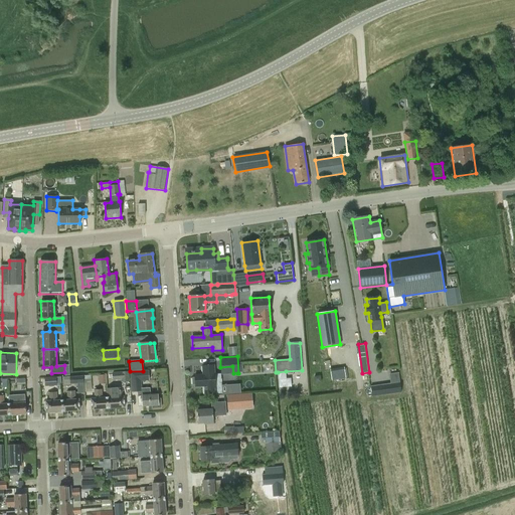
[(203,367),(203,375),(195,376),(195,378),(192,378),(193,385),(195,384),(195,387),(204,386),(205,395),(222,394),(221,374),(214,375),(214,366),(203,367)]
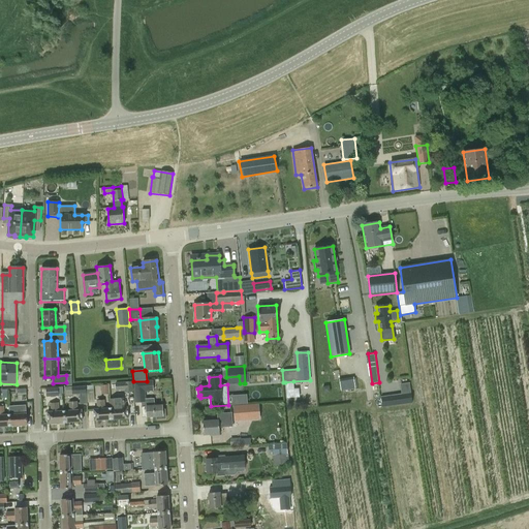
[(356,379),(341,379),(341,390),(356,390),(356,379)]
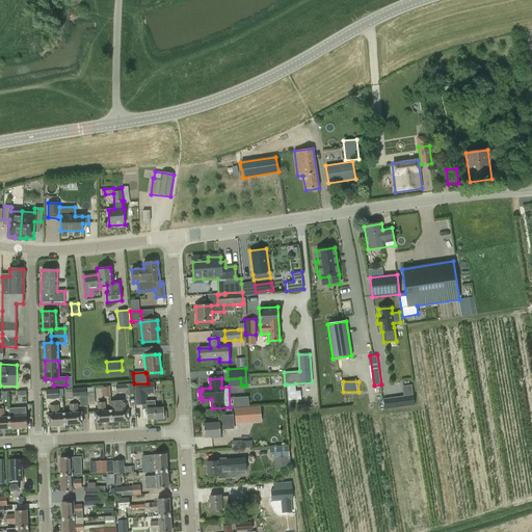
[(136,403),(145,403),(144,393),(149,393),(149,384),(135,384),(136,403)]
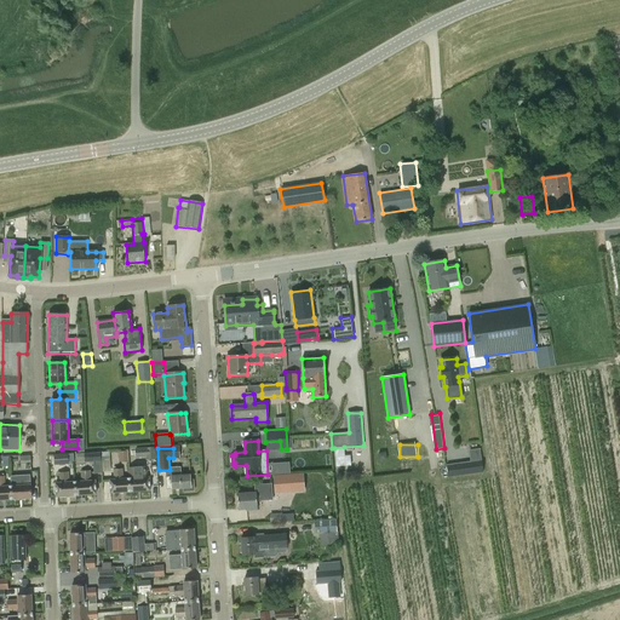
[(93,474),(102,474),(101,460),(99,460),(99,452),(85,453),(86,461),(92,461),(93,474)]
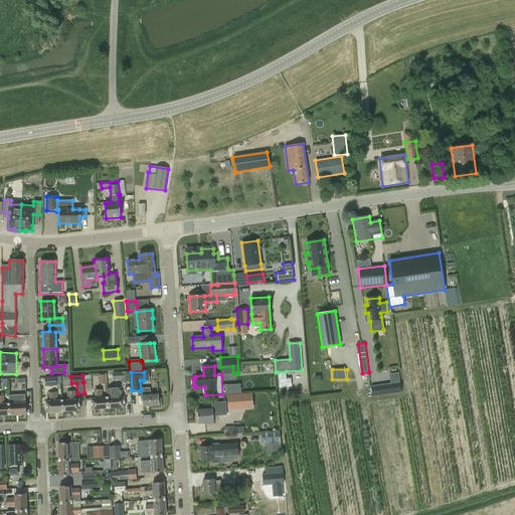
[(83,375),(84,389),(92,389),(92,375),(83,375)]
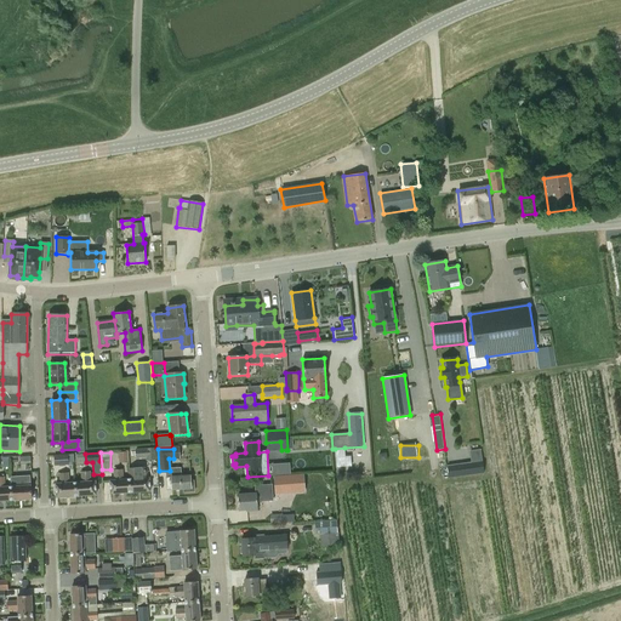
[(73,454),(53,455),(55,466),(68,465),(68,462),(74,462),(73,454)]
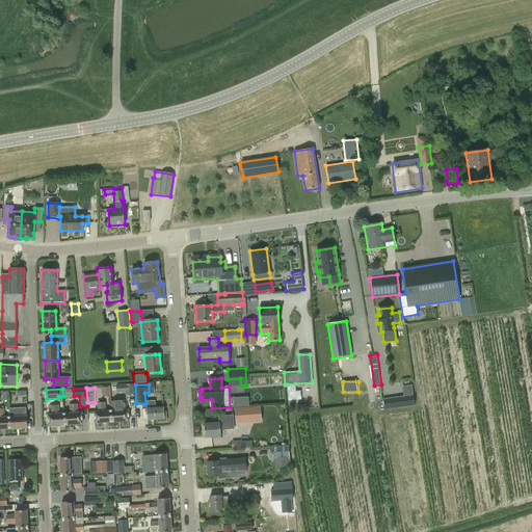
[(300,399),(300,391),(295,391),(287,392),(288,400),(300,399)]
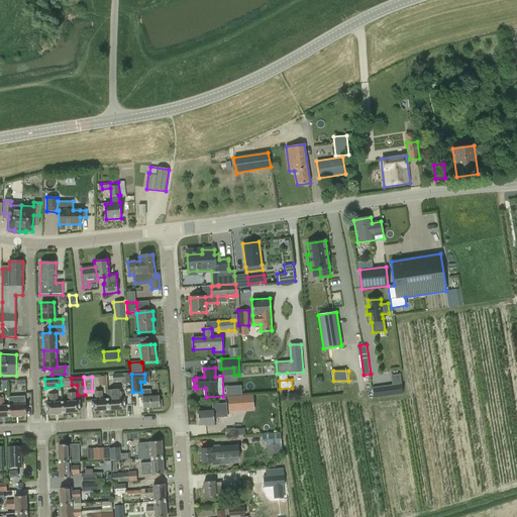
[(401,384),(393,386),(387,386),(388,396),(403,394),(401,384)]
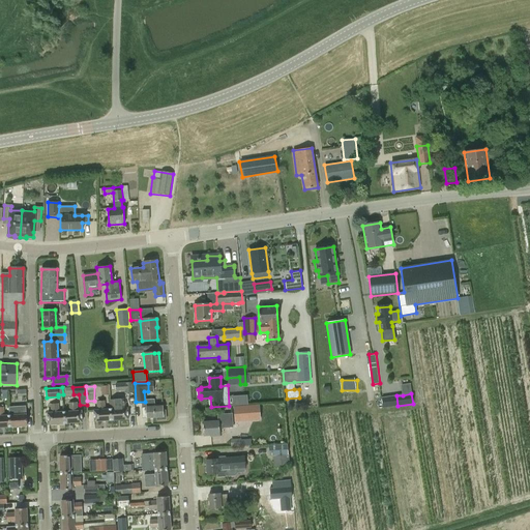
[(246,394),(235,395),(236,406),(247,405),(246,394)]
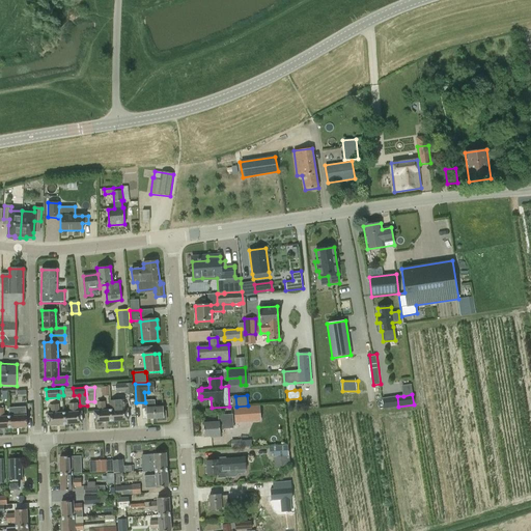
[(116,410),(111,410),(111,421),(129,420),(128,409),(123,409),(123,400),(116,400),(116,410)]
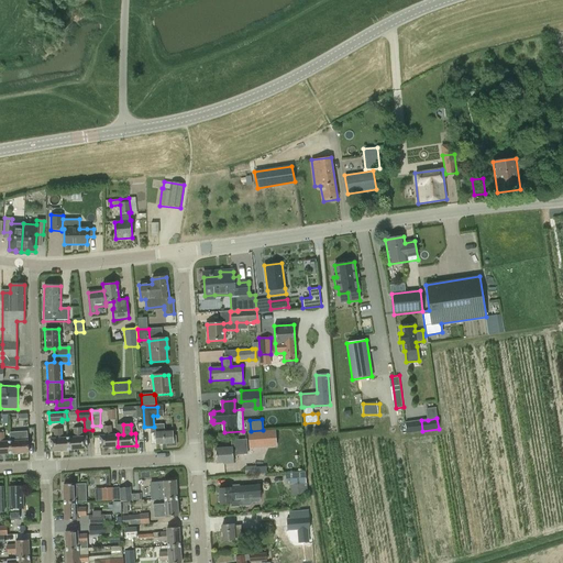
[(118,446),(118,434),(111,435),(111,426),(103,426),(103,435),(100,437),(100,448),(118,446)]
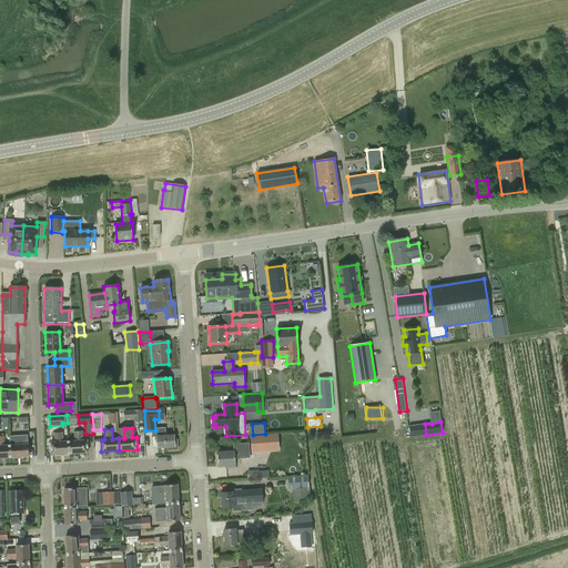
[(74,442),(69,442),(70,454),(88,453),(87,440),(82,442),(82,430),(74,432),(74,442)]
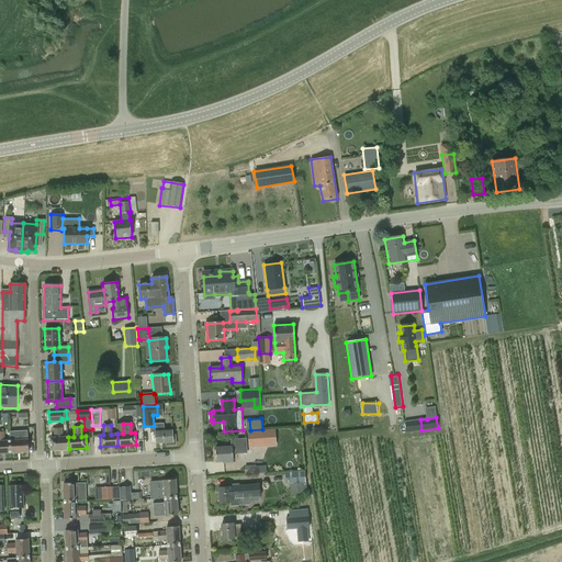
[(155,433),(156,444),(166,442),(166,446),(176,445),(175,435),(172,435),(172,430),(158,431),(157,426),(152,426),(153,433),(155,433)]
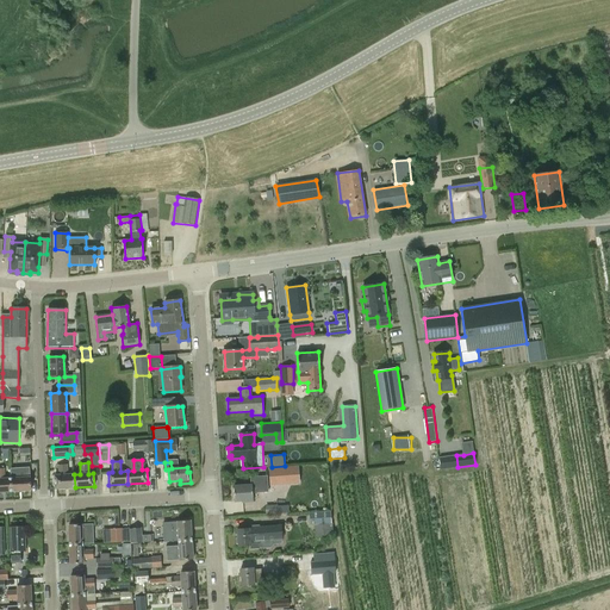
[(75,487),(74,474),(68,475),(67,465),(58,465),(58,475),(55,475),(56,489),(75,487)]
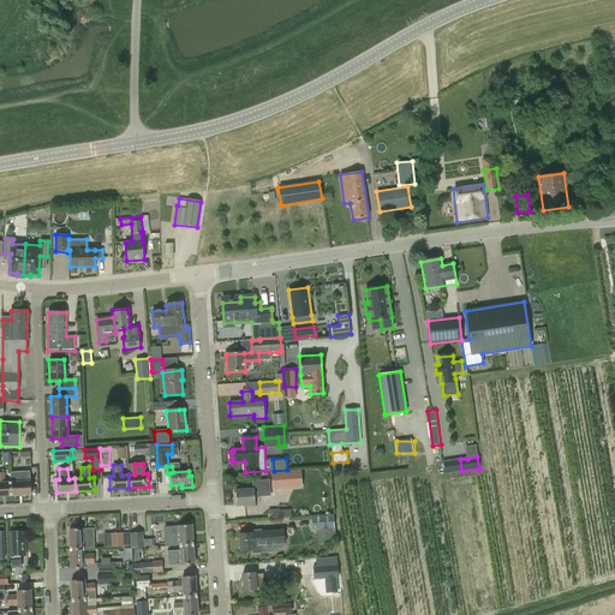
[(17,472),(11,472),(11,482),(12,495),(31,494),(30,482),(30,471),(25,471),(17,472)]
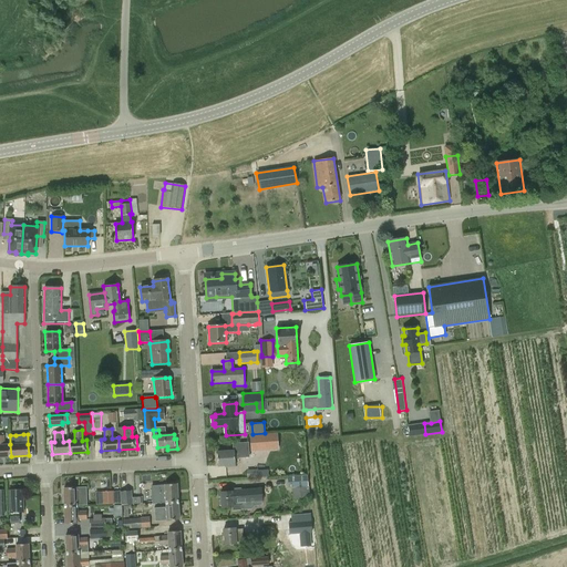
[(268,434),(250,435),(251,452),(269,450),(268,434)]
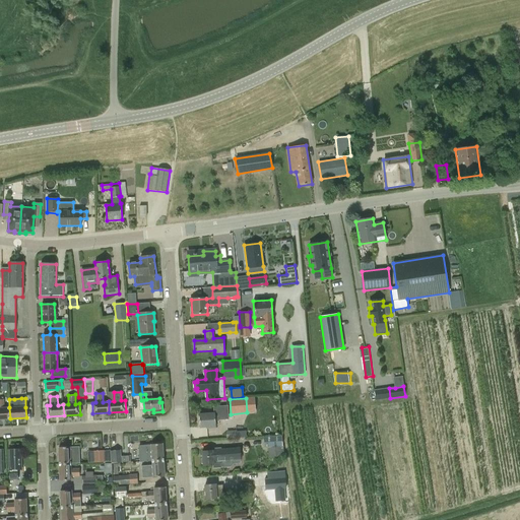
[(0,418),(10,418),(9,407),(4,408),(3,399),(0,399),(0,418)]
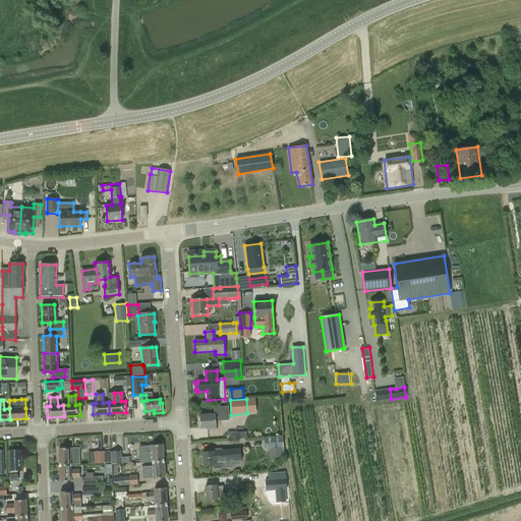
[(215,414),(199,415),(200,428),(207,428),(207,429),(216,428),(216,420),(216,419),(228,418),(227,407),(215,408),(215,414)]
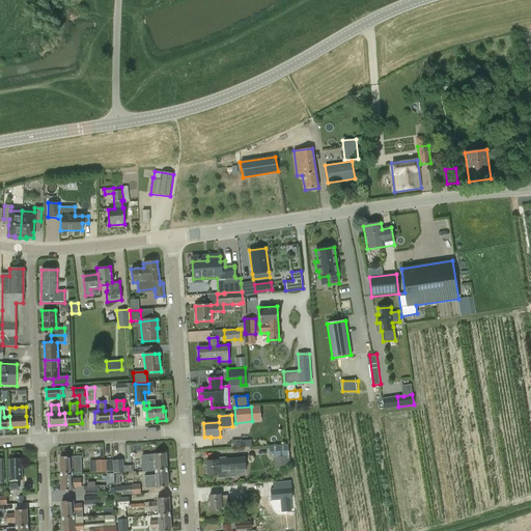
[(242,434),(242,446),(251,446),(251,434),(242,434)]
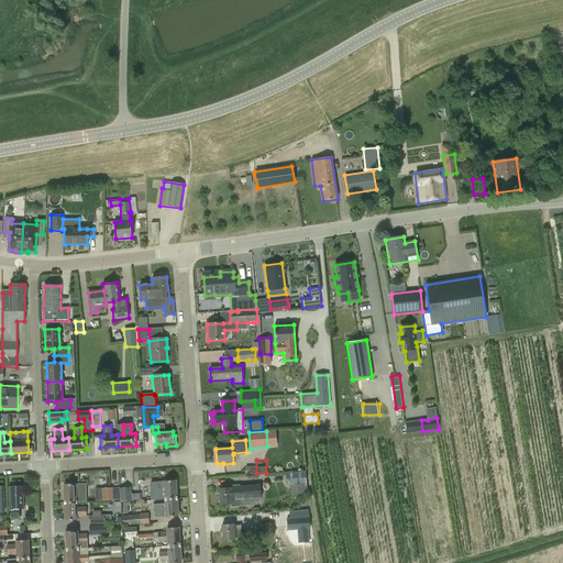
[(305,472),(286,473),(286,485),(289,485),(290,488),(296,488),(297,495),(307,495),(305,472)]
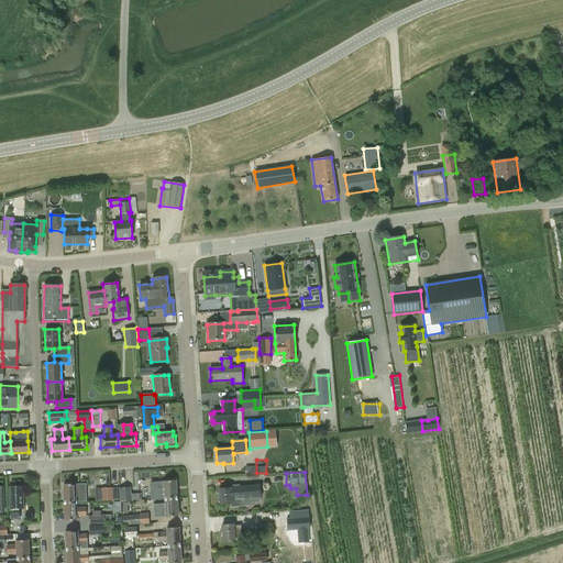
[(164,482),(151,483),(152,500),(165,500),(177,499),(176,482),(164,482)]
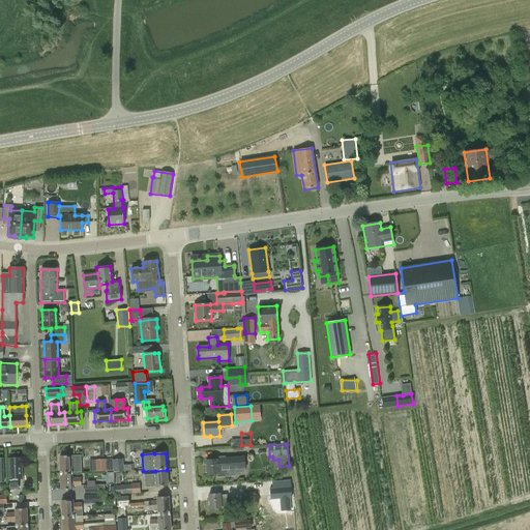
[(60,473),(71,472),(71,467),(81,467),(81,459),(71,460),(71,455),(60,455),(60,473)]
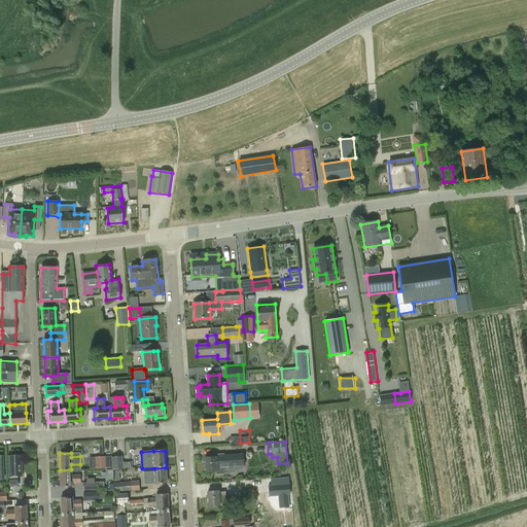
[(205,464),(204,465),(204,470),(206,471),(215,471),(216,475),(234,472),(236,469),(243,469),(243,465),(245,465),(244,454),(222,456),(216,457),(205,458),(205,464)]
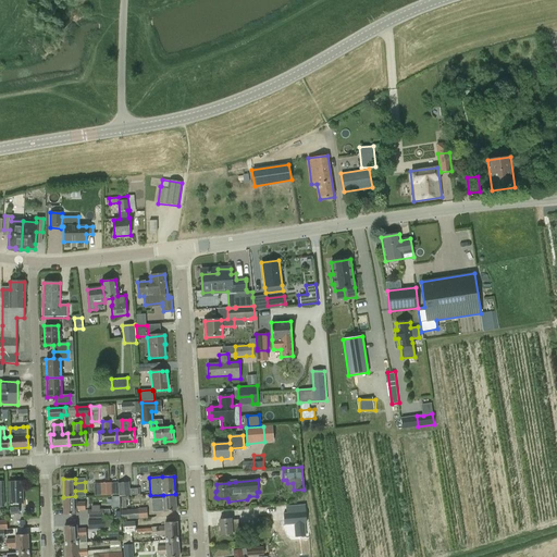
[(10,503),(24,503),(23,481),(9,481),(10,503)]
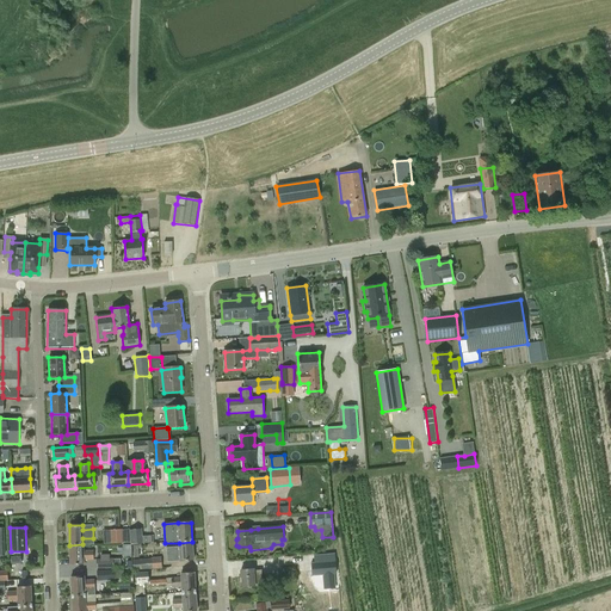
[(122,530),(109,530),(109,543),(122,543),(122,530)]
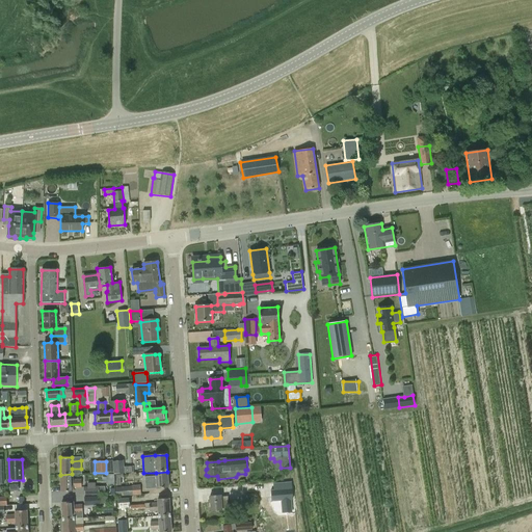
[(120,468),(122,468),(121,461),(113,462),(113,474),(120,474),(120,468)]
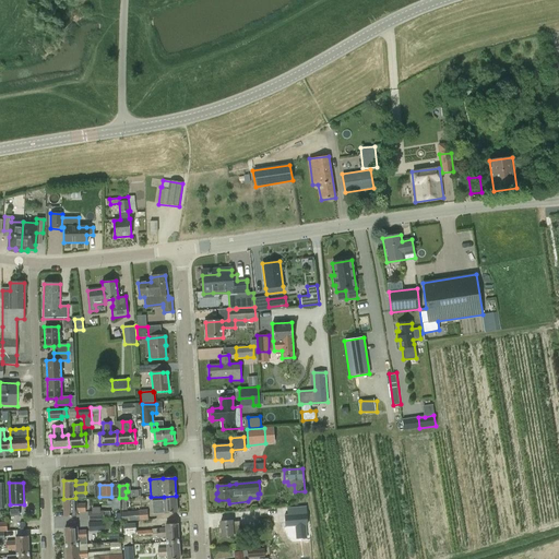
[(164,501),(152,501),(153,514),(165,513),(165,514),(177,513),(176,496),(164,497),(164,501)]
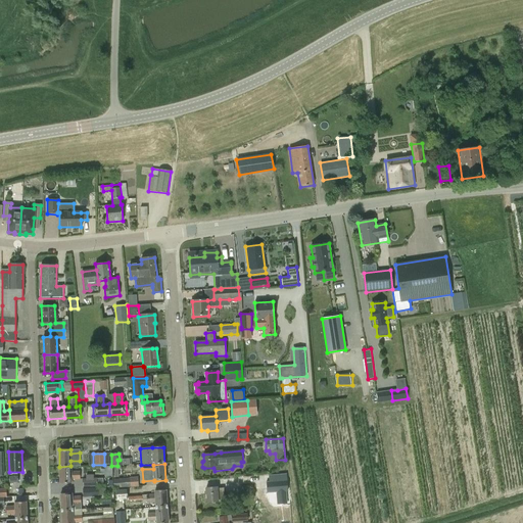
[(72,472),(70,466),(59,467),(60,483),(72,483),(72,479),(80,479),(80,471),(72,472)]
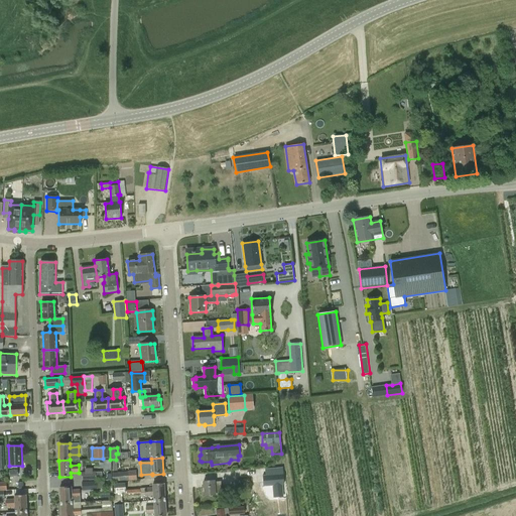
[(282,468),(265,469),(265,475),(262,476),(263,487),(272,486),(273,498),(283,497),(282,486),(284,485),(282,468)]
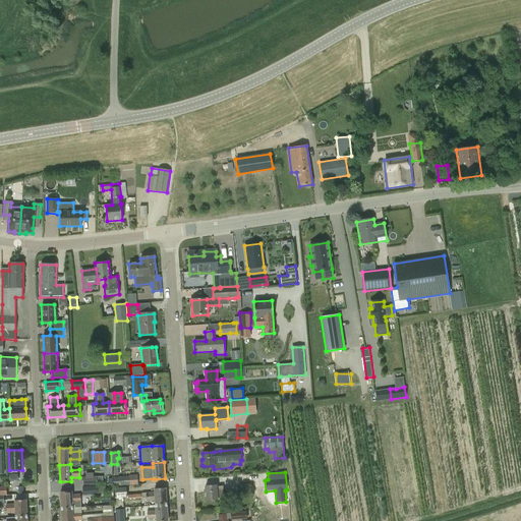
[(97,476),(94,476),(81,477),(82,485),(97,484),(102,484),(102,476),(97,476)]
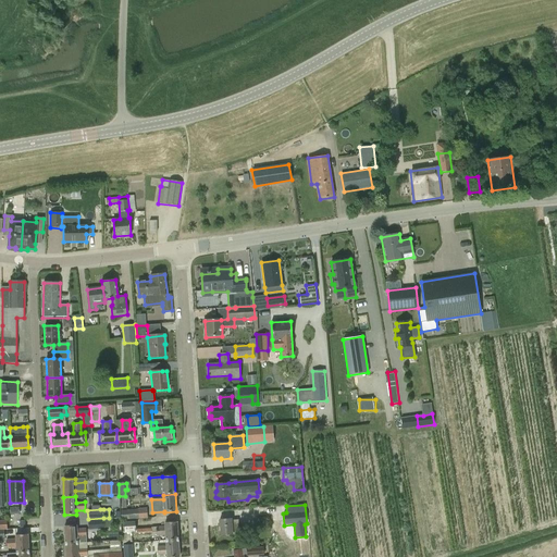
[(138,519),(137,509),(121,510),(122,520),(138,519)]
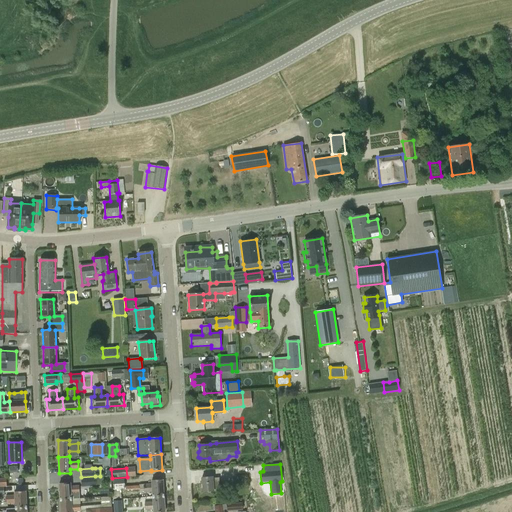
[(97,477),(82,478),(82,487),(97,486),(97,477)]
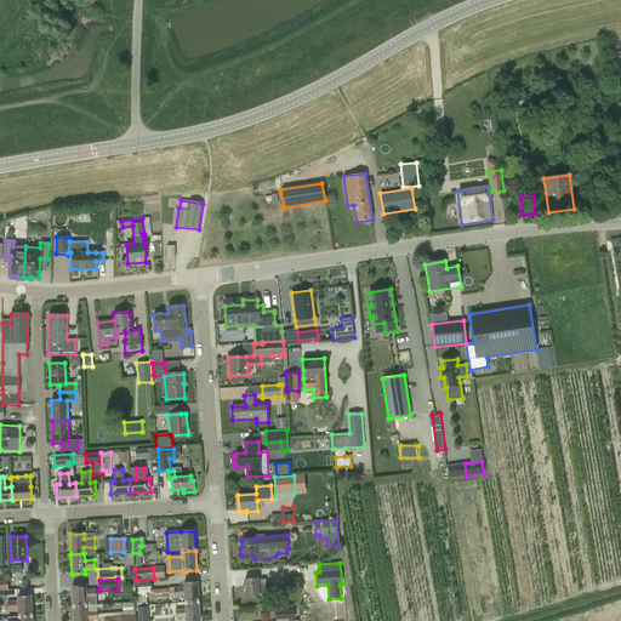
[(246,597),(267,594),(266,579),(257,580),(257,579),(244,579),(246,597)]
